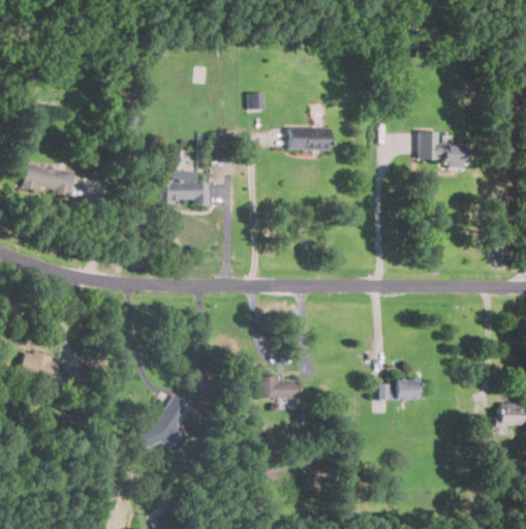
[(246,95),(247,109),(261,107),(260,94),(246,95)]
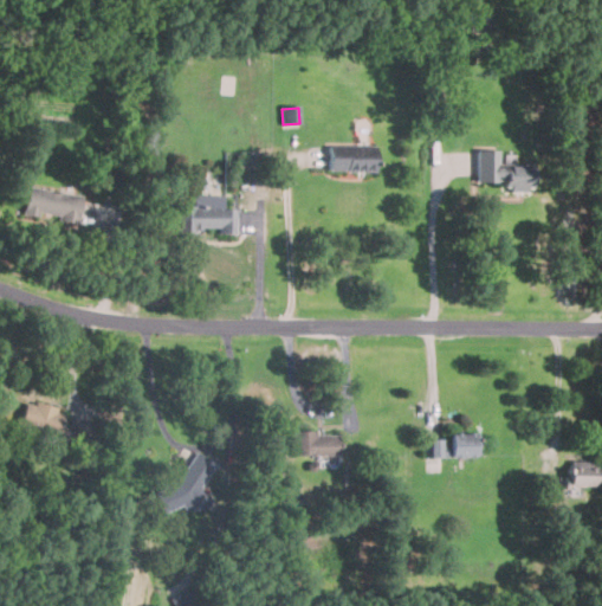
[(374,172),(374,147),(328,147),(328,172),(374,172)]
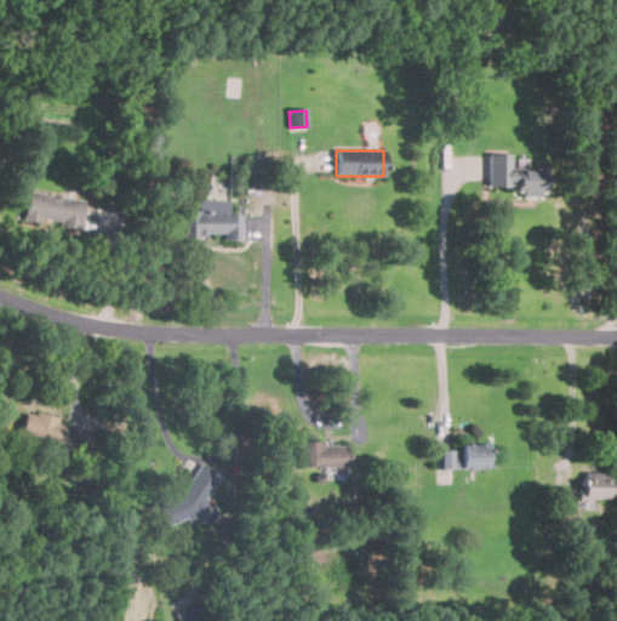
[(513,155),(487,155),(489,188),(516,188),(516,198),(544,197),(544,171),(514,171),(513,155)]
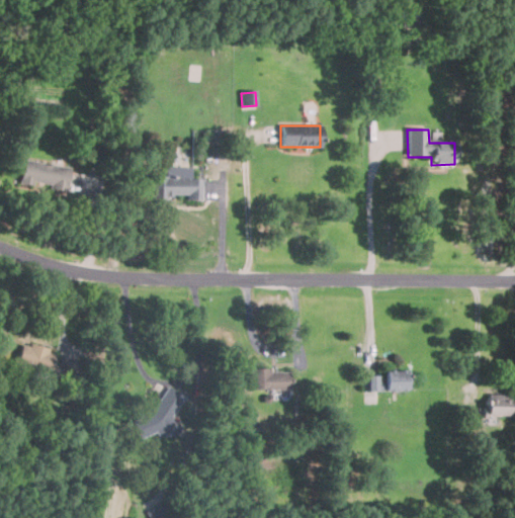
[(72,188),(75,166),(27,159),(24,181),(72,188)]
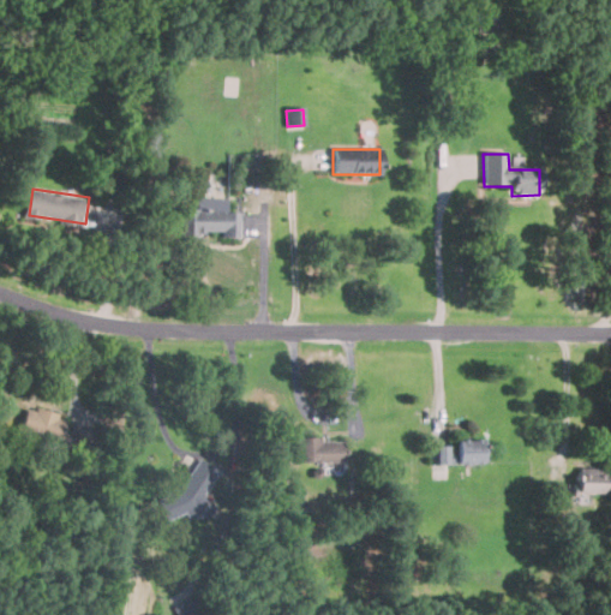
[(195,236),(244,236),(244,212),(231,212),(231,197),(195,197),(195,236)]
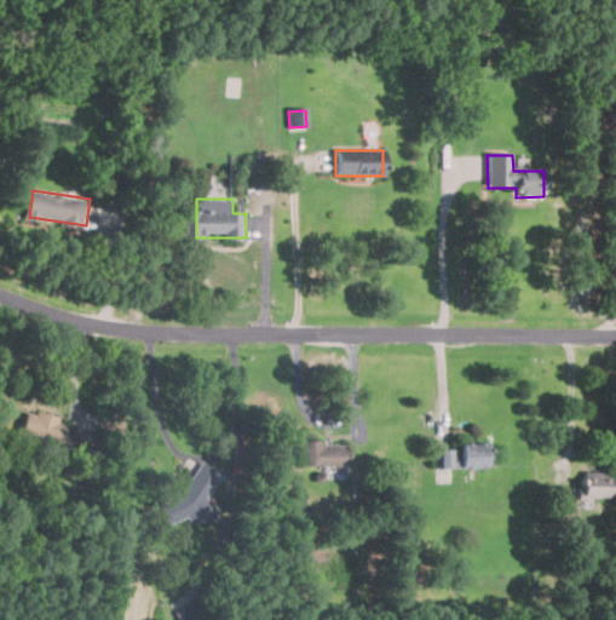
[(24,435),(65,447),(73,420),(32,408),(24,435)]
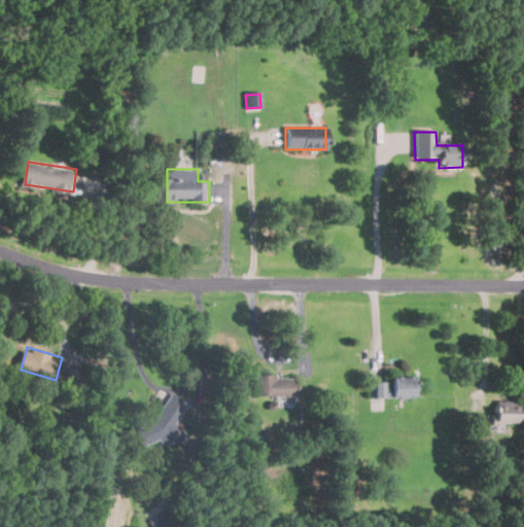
[(301,394),(301,374),(257,375),(257,394),(301,394)]
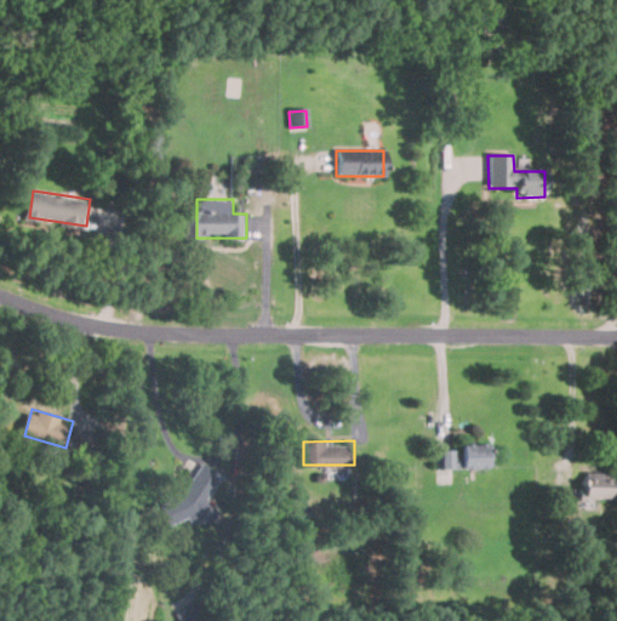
[(434,467),(485,467),(485,444),(434,444),(434,467)]
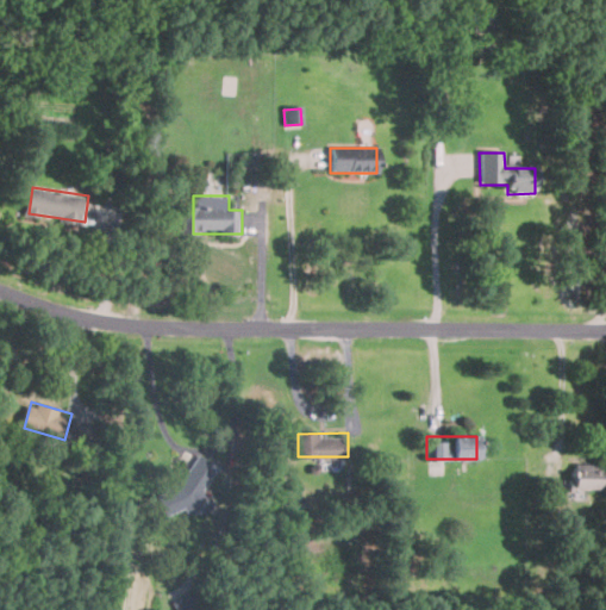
[(156,490),(169,516),(191,506),(194,516),(216,505),(205,481),(219,475),(213,462),(156,490)]
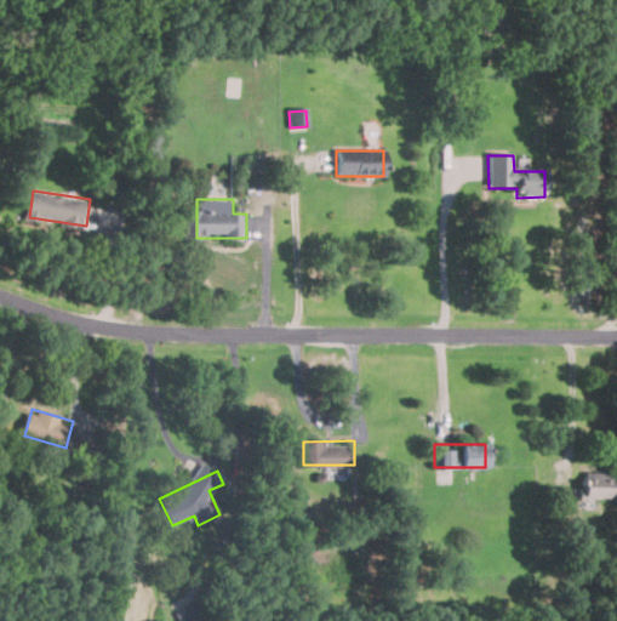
[(578,472),(578,499),(611,499),(611,472),(578,472)]
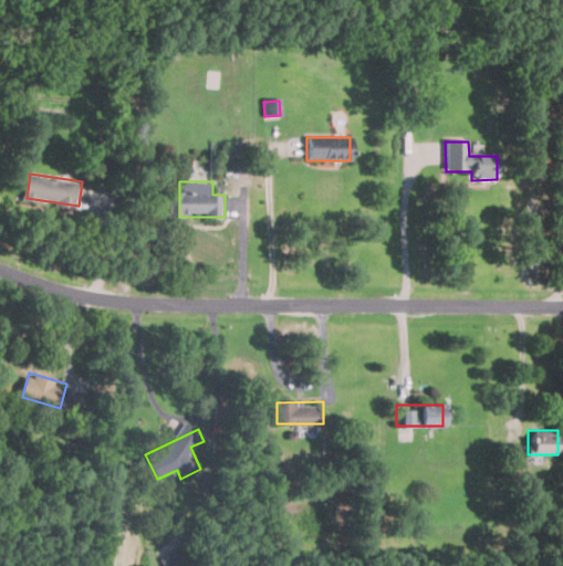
[(164,558),(168,565),(187,565),(189,565),(180,548),(164,558)]
